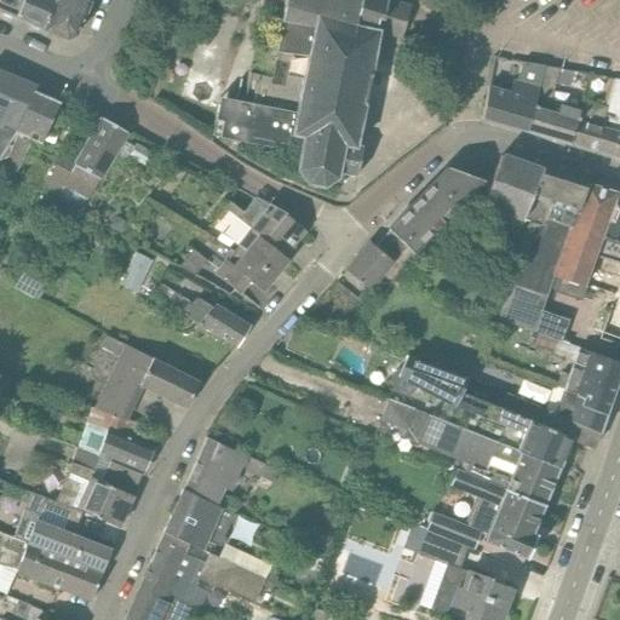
[(0,0),(0,11),(16,18),(23,0),(0,0)]
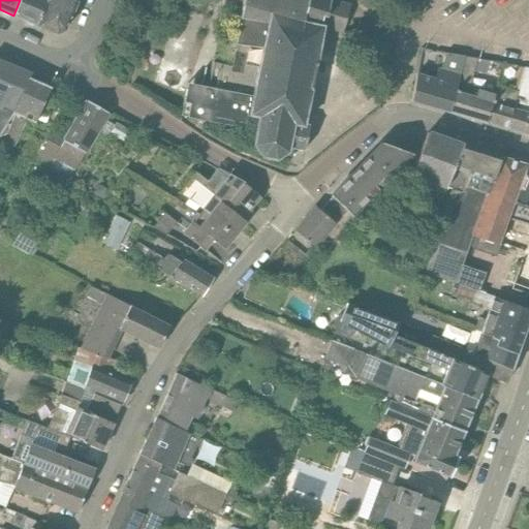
[(36,26),(47,0),(20,0),(13,16),(36,26)]
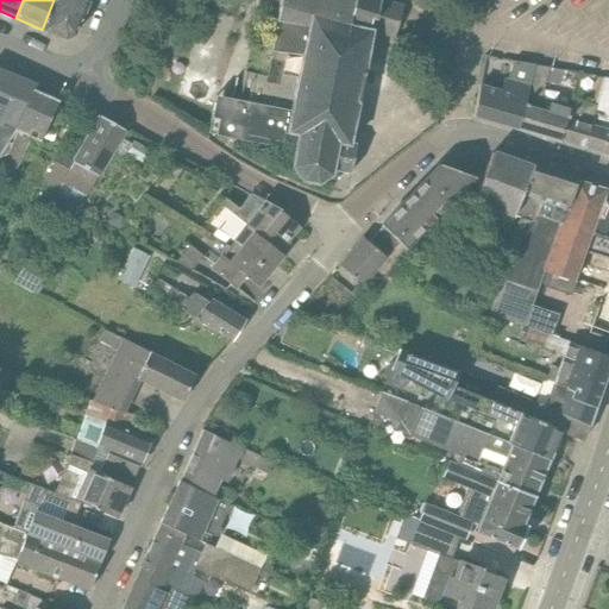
[(74,36),(88,2),(81,0),(54,0),(42,30),(66,39),(74,36)]
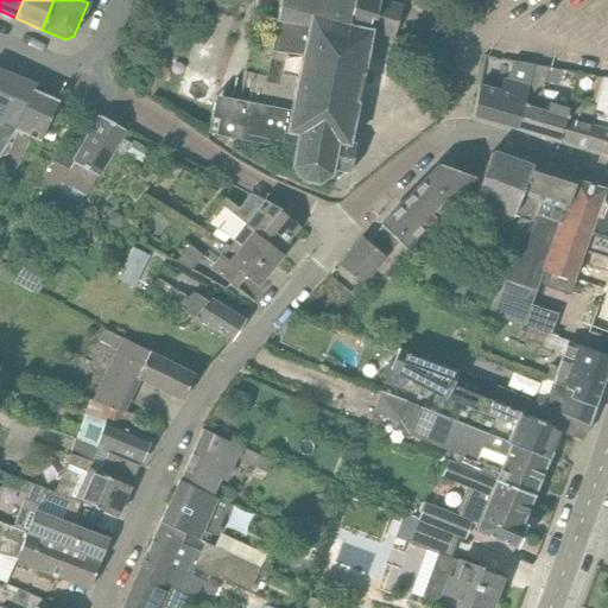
[(210,0),(209,5),(236,12),(239,0),(210,0)]
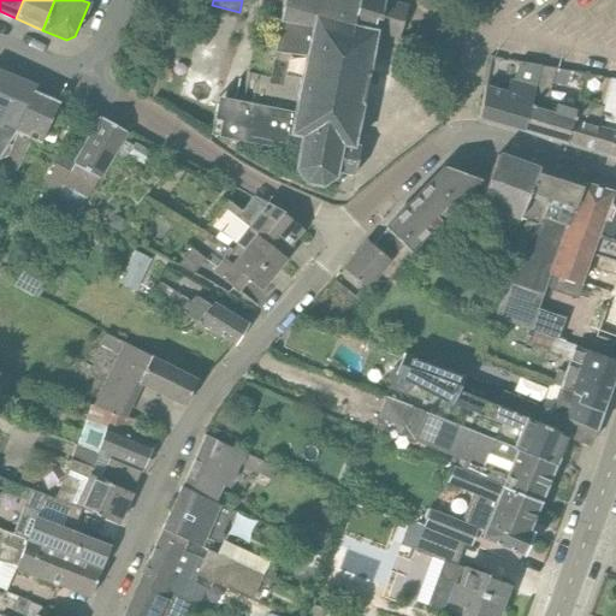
[(378,33),(401,37),(408,7),(379,0),(283,0),(278,23),(309,30),(313,18),(377,34),(378,33)]
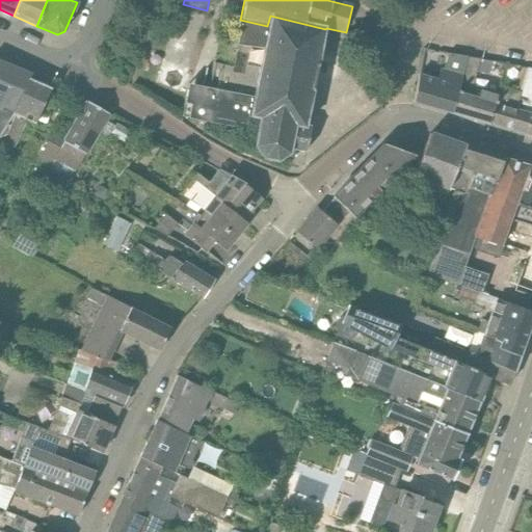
[(278,162),(290,154),(291,149),(308,152),(313,128),(307,126),(308,122),(314,123),(315,115),(309,114),(323,42),(329,44),(330,36),(324,35),(325,29),(270,16),(267,26),(262,53),(237,47),(233,68),(215,64),(210,88),(194,85),(188,118),(246,130),(249,116),(261,120),(257,147),(265,159),(278,162)]
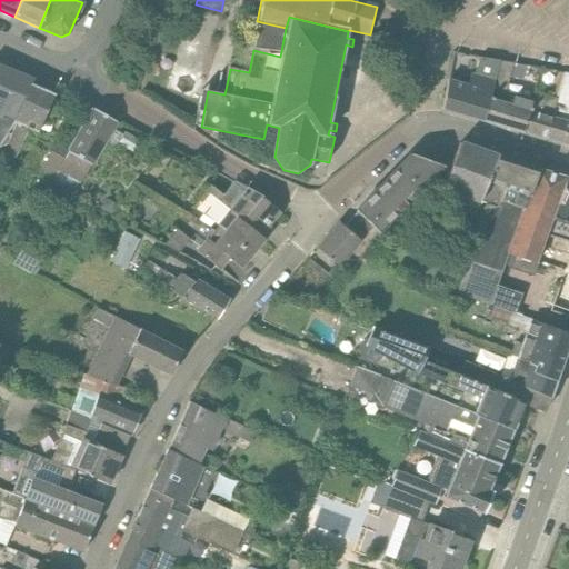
[(442,108),(483,120),(500,62),(480,58),(473,83),(471,83),(469,88),(449,81),(442,108)]
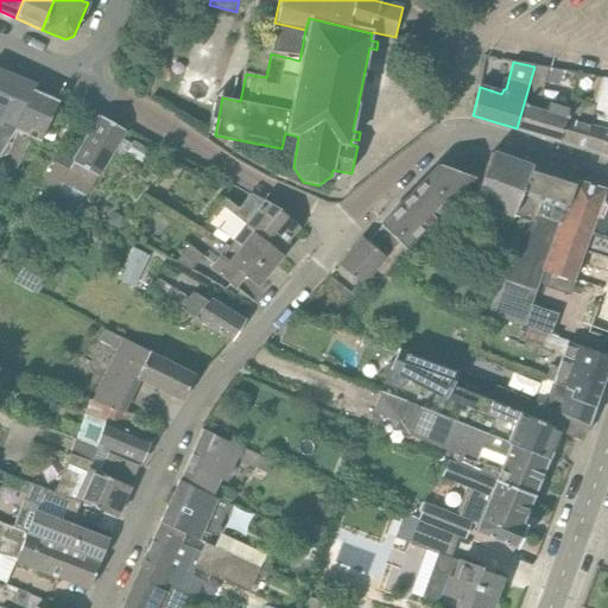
[(546,112),(539,109),(550,69),(534,67),(517,128),(559,141),(569,109),(549,103),(546,112)]
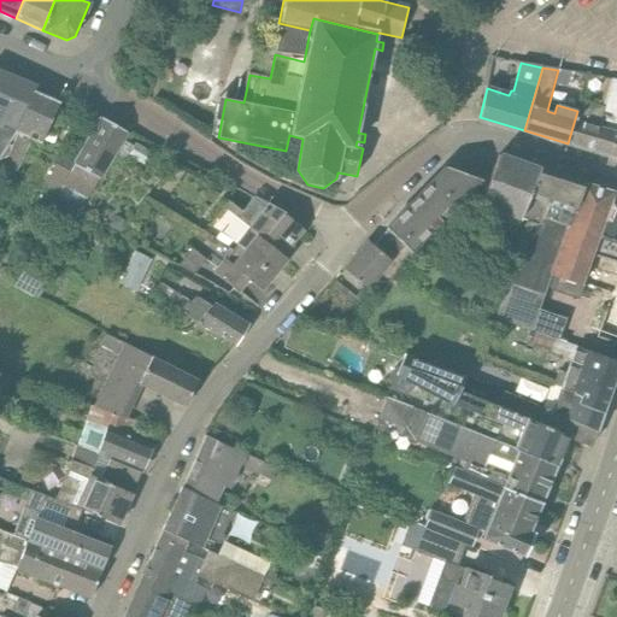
[(15,134),(16,131),(34,94),(36,89),(0,72),(0,151),(4,153),(15,134)]
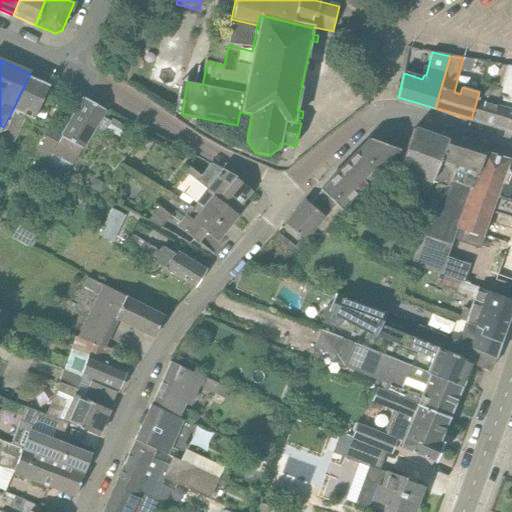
[(511,67),(507,66),(502,89),(497,107),(511,110),(511,113),(507,130),(511,131),(511,67)]
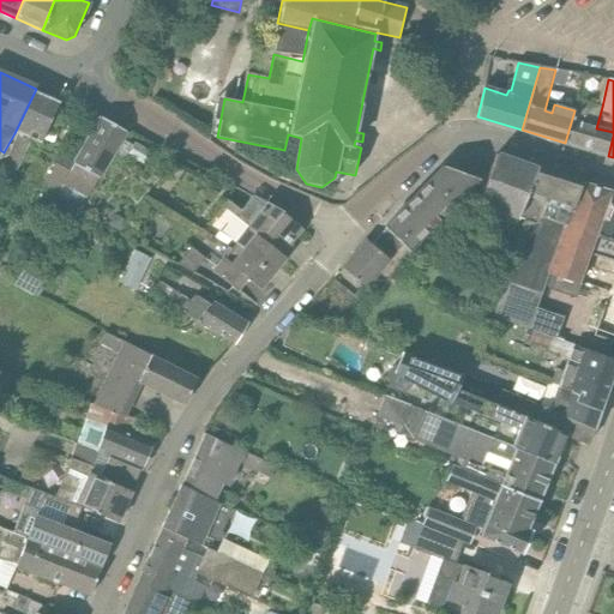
[(31,140),(41,144),(59,104),(34,94),(16,131),(14,133),(4,152),(0,157),(0,164),(17,172),(31,140)]
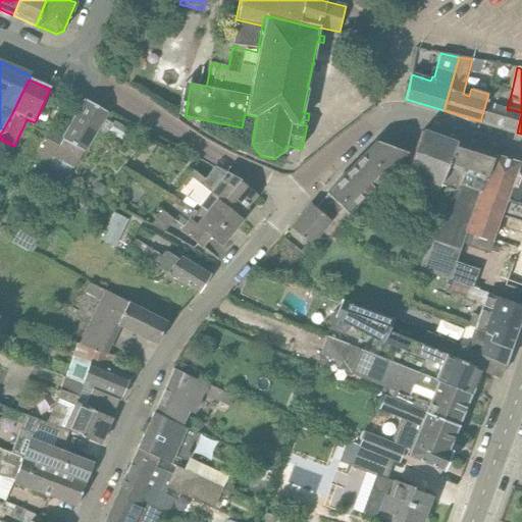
[(480,121),(517,133),(521,115),(521,112),(507,109),(512,91),(490,85),(488,94),(480,121)]
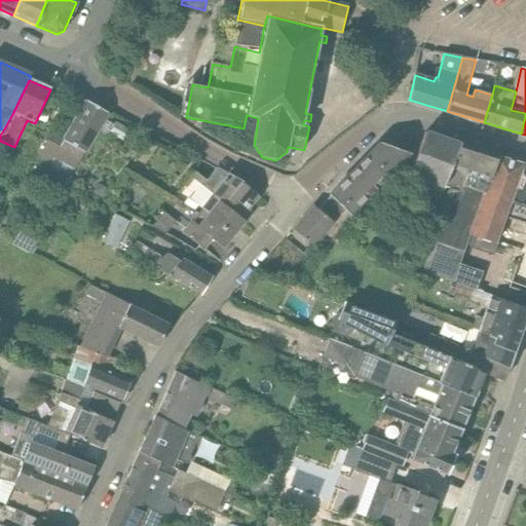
[(66,186),(85,152),(108,112),(86,101),(64,139),(48,132),(42,143),(34,159),(48,167),(45,174),(66,186)]
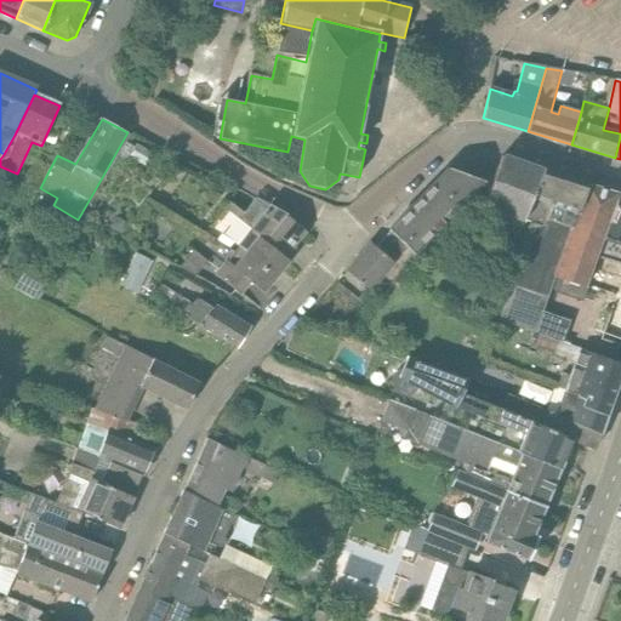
[(524,223),(524,221),(545,170),(503,157),(483,209),(496,214),(494,222),(507,227),(510,218),(524,223)]
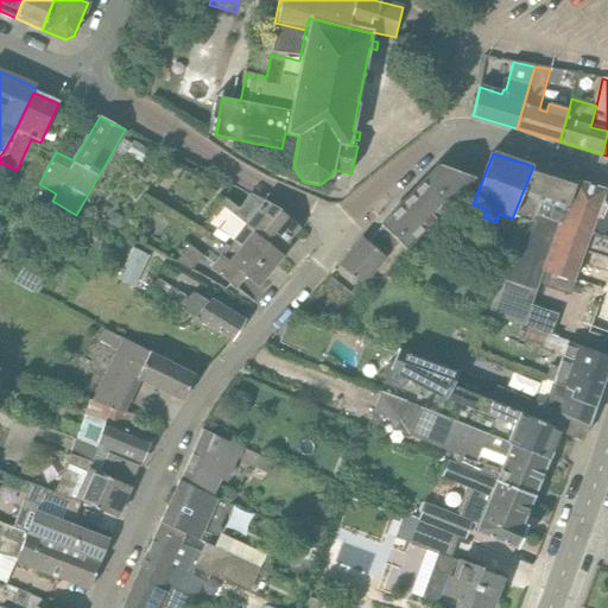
[(457,220),(445,208),(474,178),(441,165),(412,194),(449,228),(457,220)]
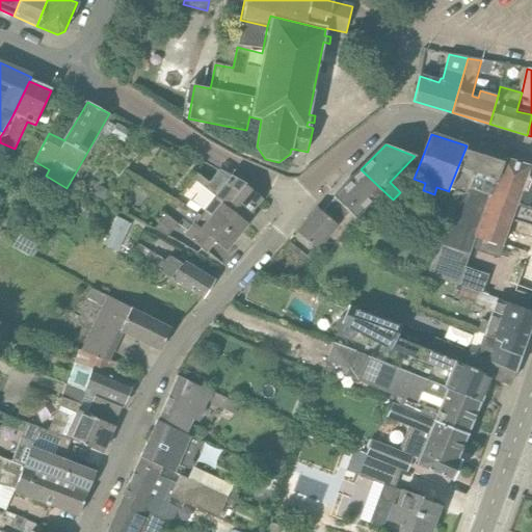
[(466,267),(475,238),(502,157),(467,145),(449,189),(464,194),(455,195),(427,275),(435,277),(458,287),(458,286),(466,267)]
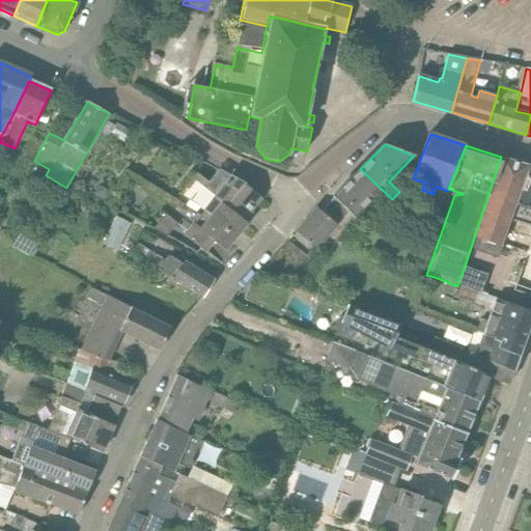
[(501,247),(507,229),(529,166),(501,157),(474,238),(501,247)]
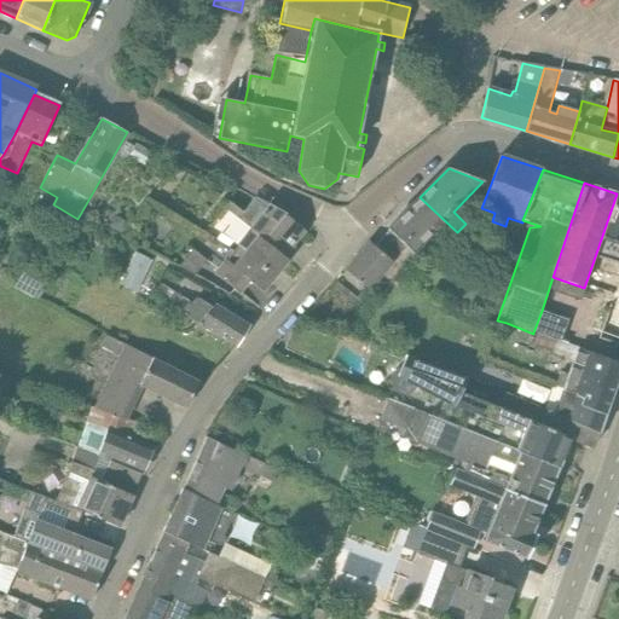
[(591,267),(618,278),(618,194),(617,194),(591,267)]
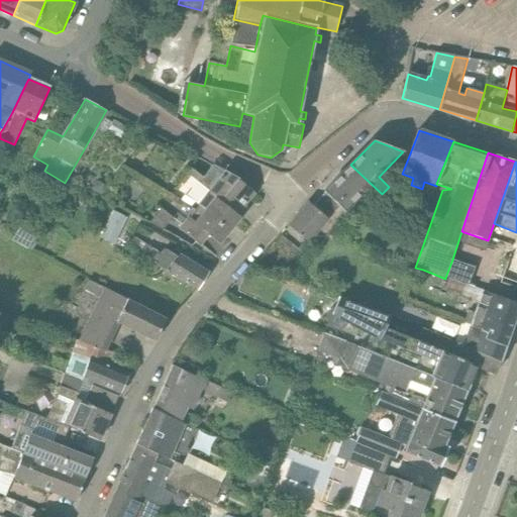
[(313,206),(326,218),(336,205),(344,213),(367,191),(376,200),(382,194),(350,165),(324,192),(325,194),(313,206)]
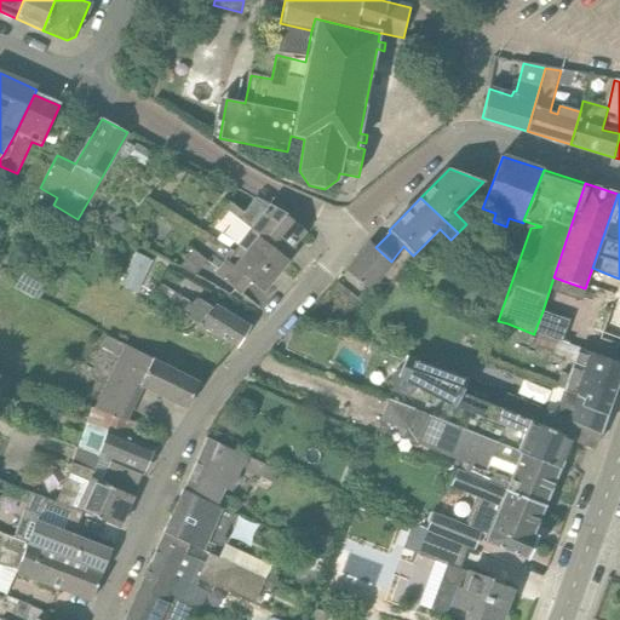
[(285,259),(306,233),(286,217),(256,200),(239,220),(250,229),(235,247),(252,260),(267,244),(285,259)]
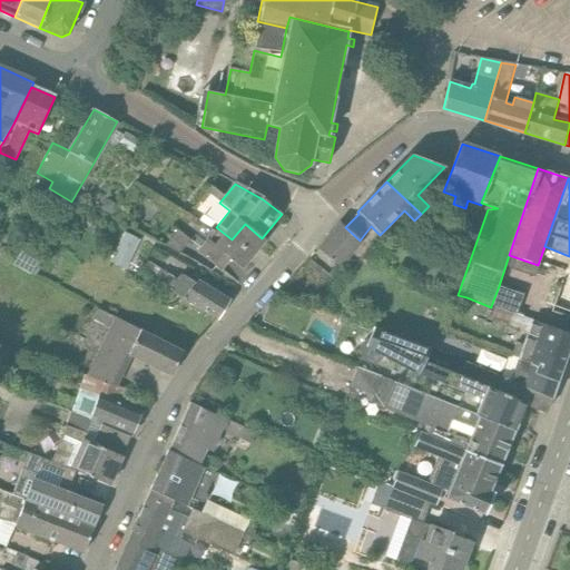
[(336,265),(342,269),(363,243),(360,241),(345,227),(340,223),(317,249),(336,265)]
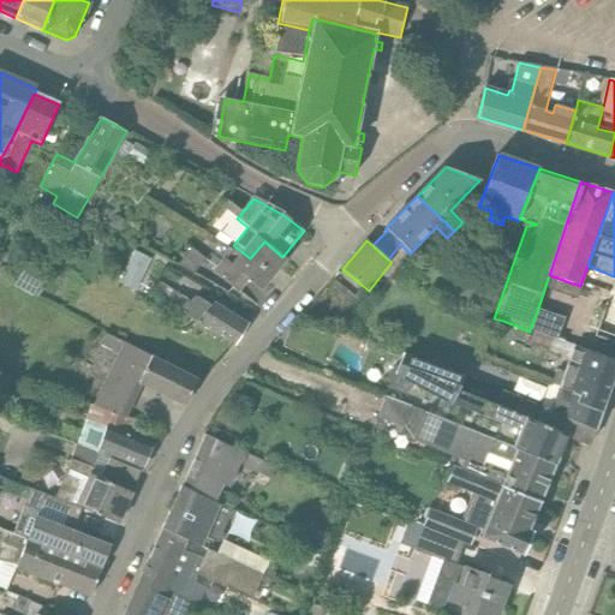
[(261,291),(267,285),(286,260),(282,257),(264,242),(250,258),(233,245),(213,273),(238,292),(248,280),(261,291)]
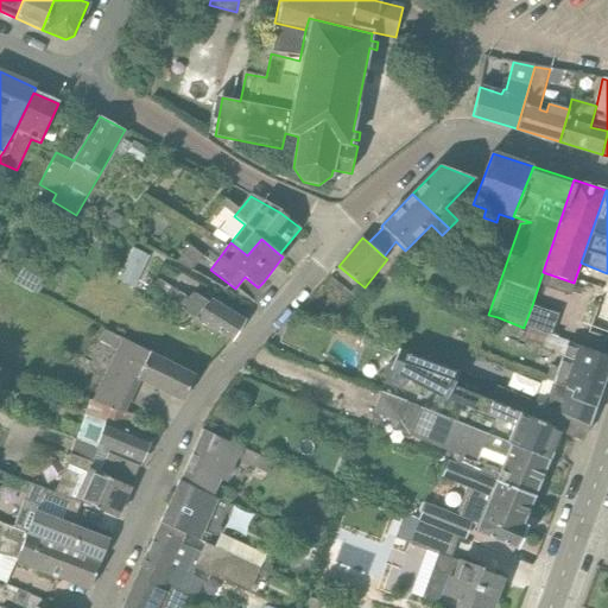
[(177,261),(192,270),(203,257),(189,246),(177,261)]
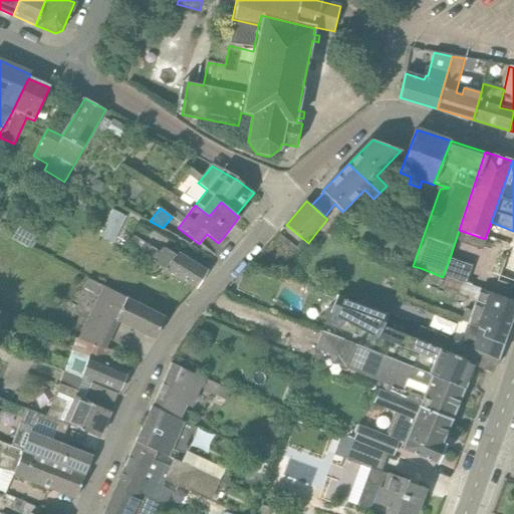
[(0,210),(0,231),(2,233),(13,216),(1,209),(0,210)]
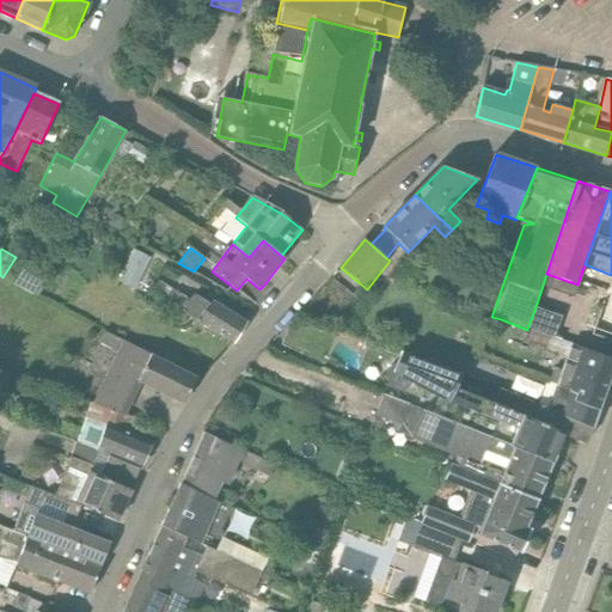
[(117,282),(134,291),(150,258),(133,250),(117,282)]
